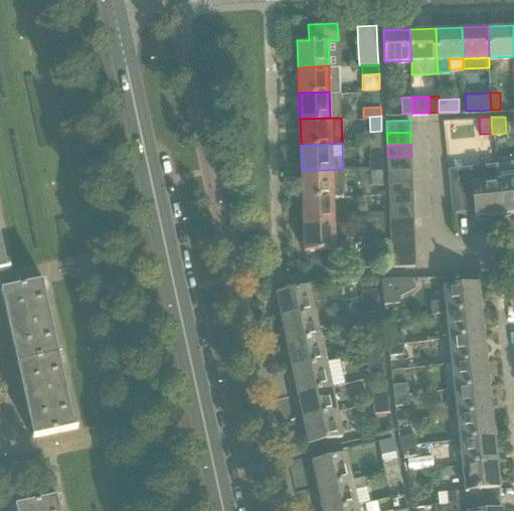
[(381,147),(369,147),(370,170),(382,170),(381,147)]
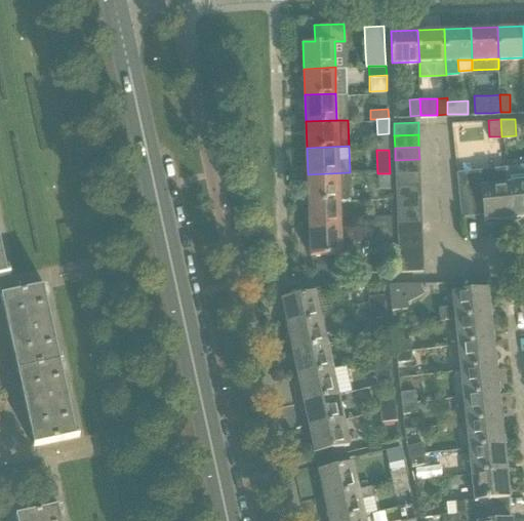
[(395,160),(396,172),(419,171),(419,159),(395,160)]
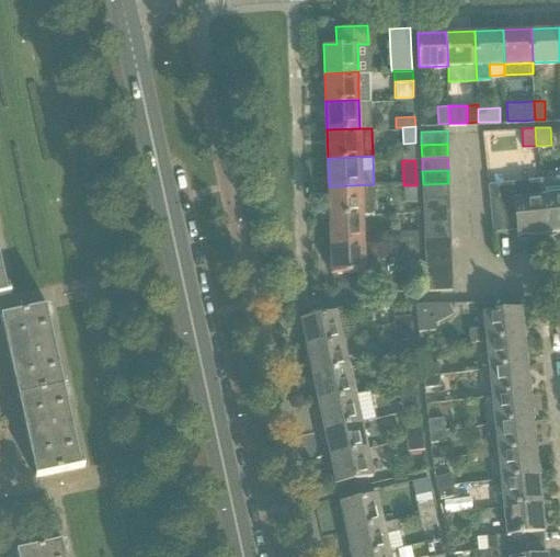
[(559,174),(539,177),(539,178),(541,195),(546,232),(559,230),(559,174)]
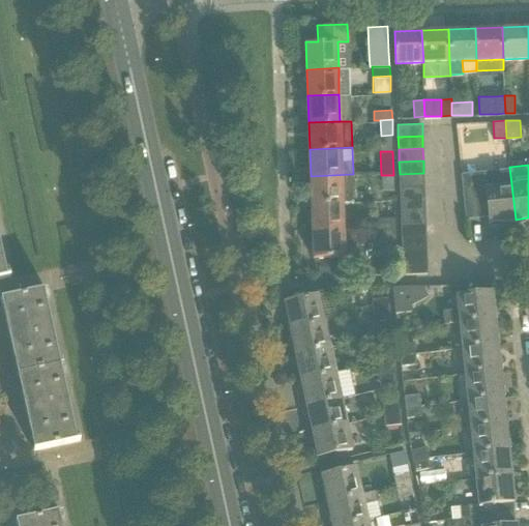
[(466,217),(488,215),(489,223),(516,220),(511,184),(509,168),(483,171),(462,174),(466,217)]
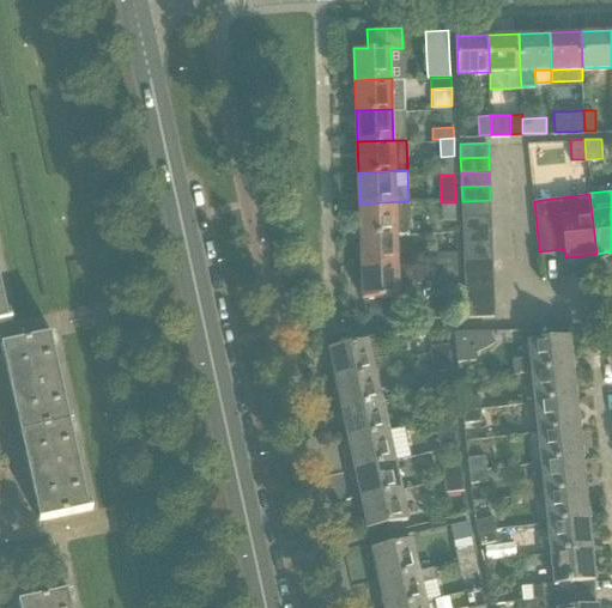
[(462,201),(462,216),(491,214),(490,200),(462,201)]
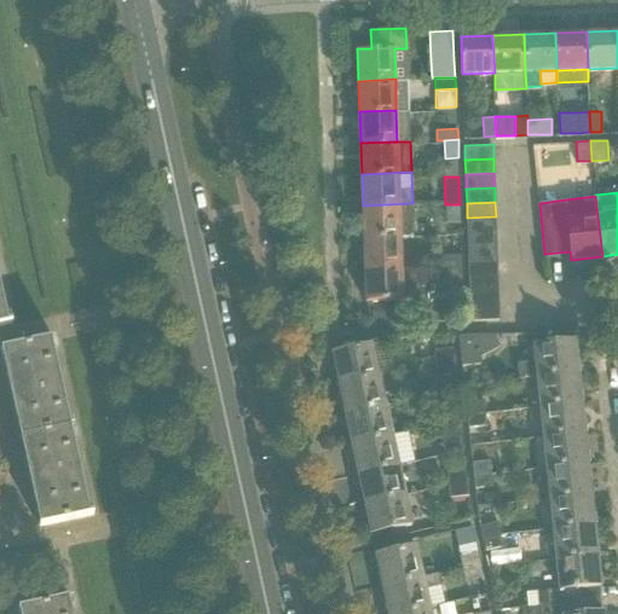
[(363,206),(364,236),(400,235),(413,235),(413,203),(363,206)]
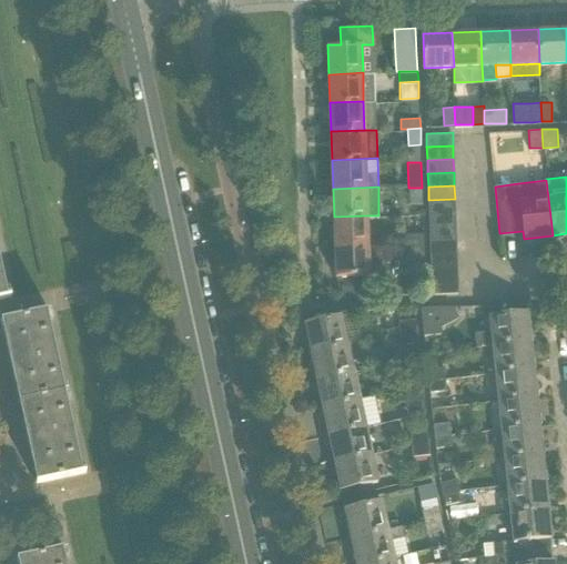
[(422,188),(408,188),(409,203),(423,203),(422,188)]
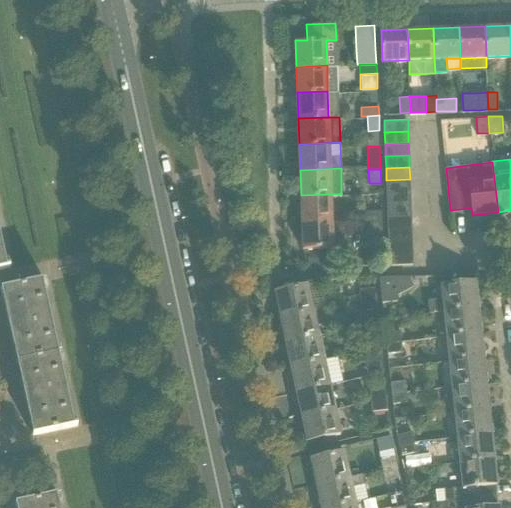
[(386,180),(387,192),(410,191),(410,179),(386,180)]
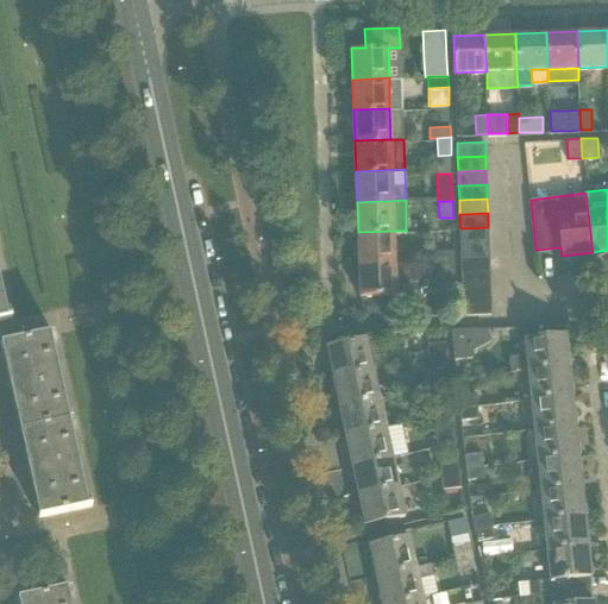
[(461,228),(461,243),(489,241),(488,227),(461,228)]
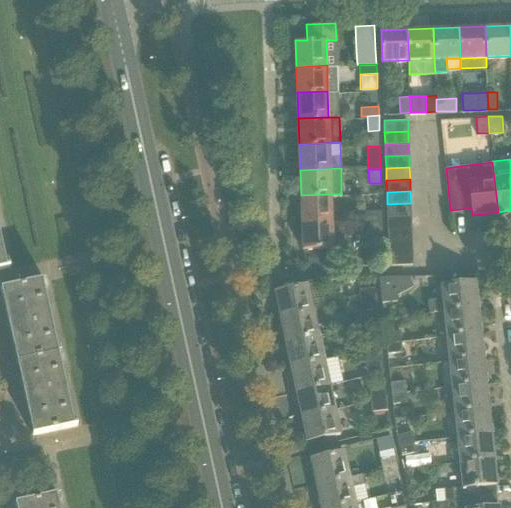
[(301,195),(302,221),(332,220),(331,194),(301,195)]
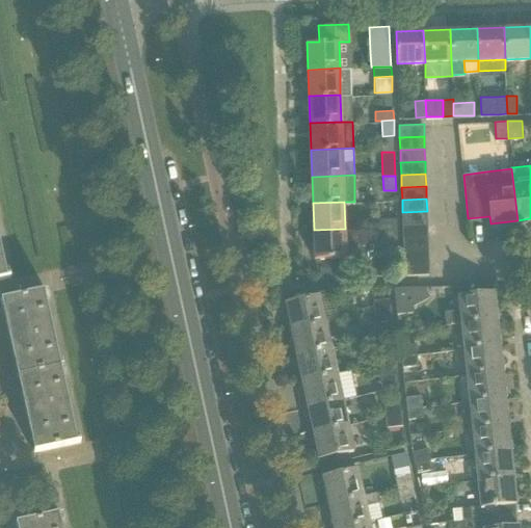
[(402,212),(402,225),(427,223),(427,211),(402,212)]
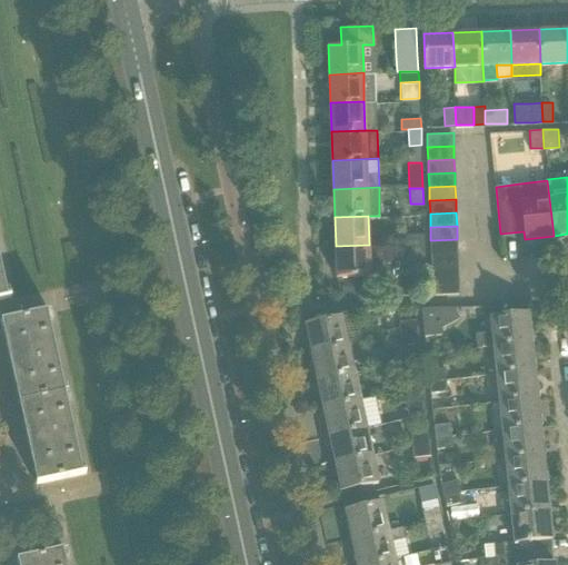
[(405,233),(406,244),(425,243),(424,233),(405,233)]
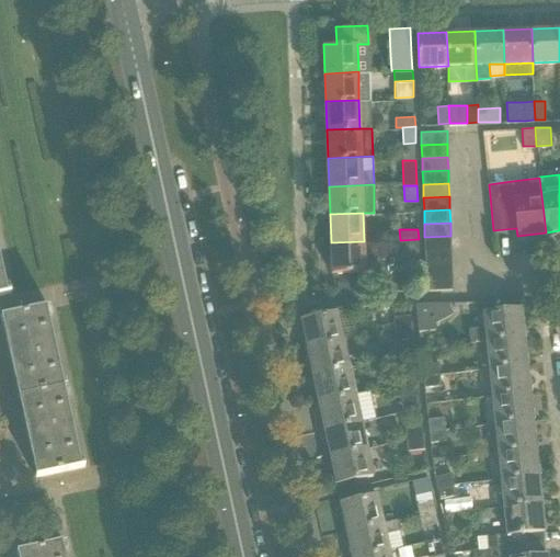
[(424,237),(425,250),(452,249),(450,236),(424,237)]
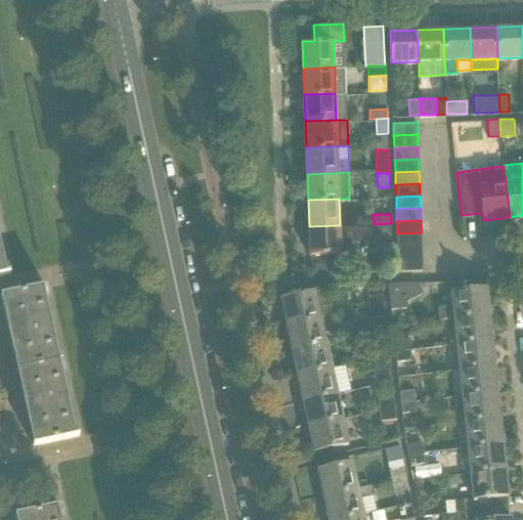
[(391,223),(374,224),(374,235),(391,234),(391,223)]
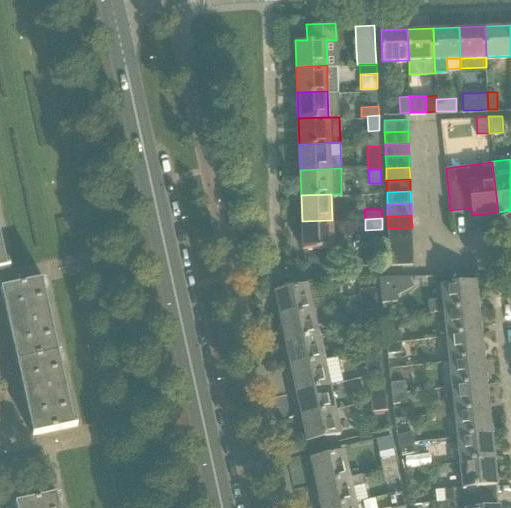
[(332,220),(302,221),(303,248),(308,248),(329,247),(333,247),(332,220)]
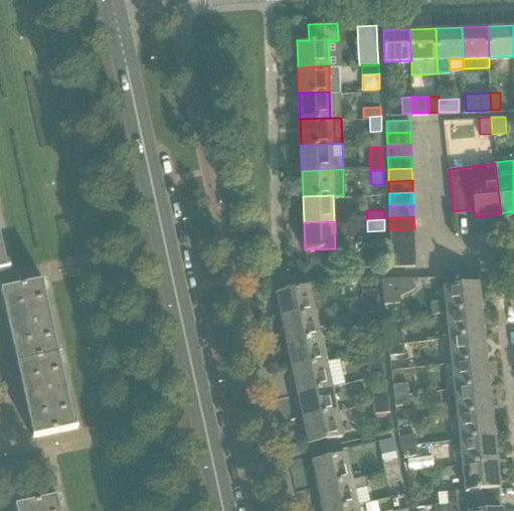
[(390,229),(390,241),(414,240),(414,228),(390,229)]
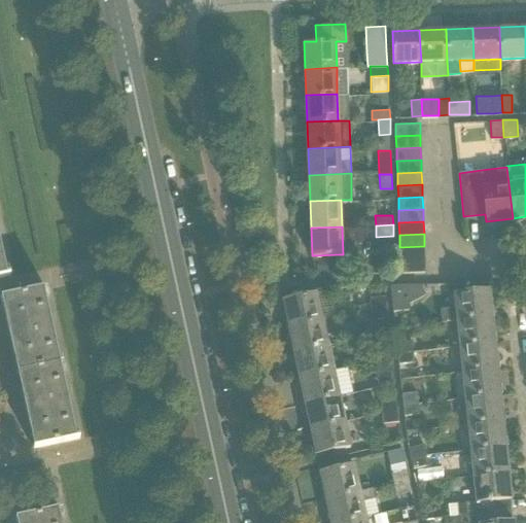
[(399,247),(400,259),(425,258),(424,246),(399,247)]
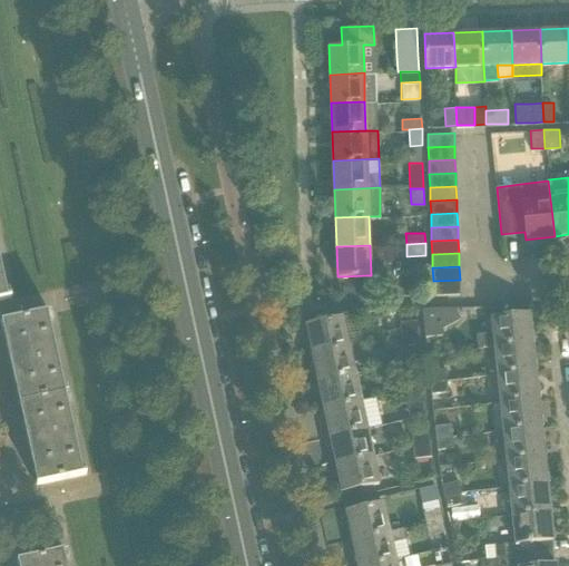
[(366,275),(343,276),(344,295),(368,295),(366,275)]
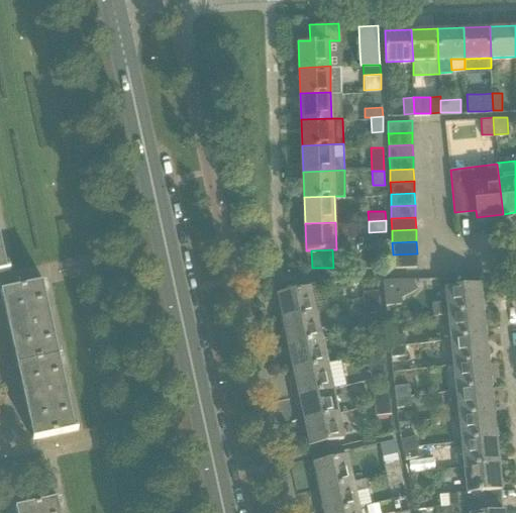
[(417,253),(393,254),(393,267),(417,266),(417,253)]
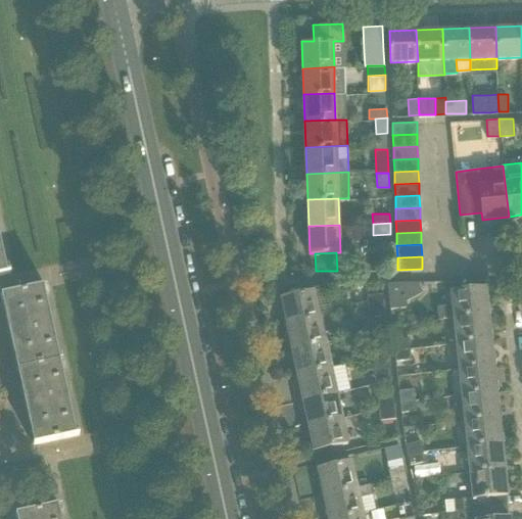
[(0,274),(10,272),(10,271),(3,272),(0,258),(0,274)]
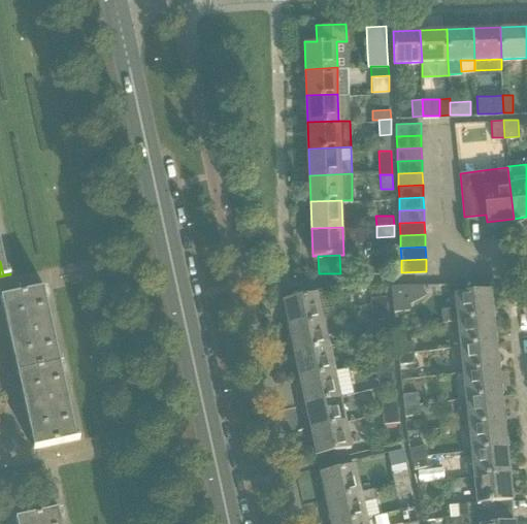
[(420,284),(391,286),(394,309),(409,308),(409,301),(425,294),(420,284)]
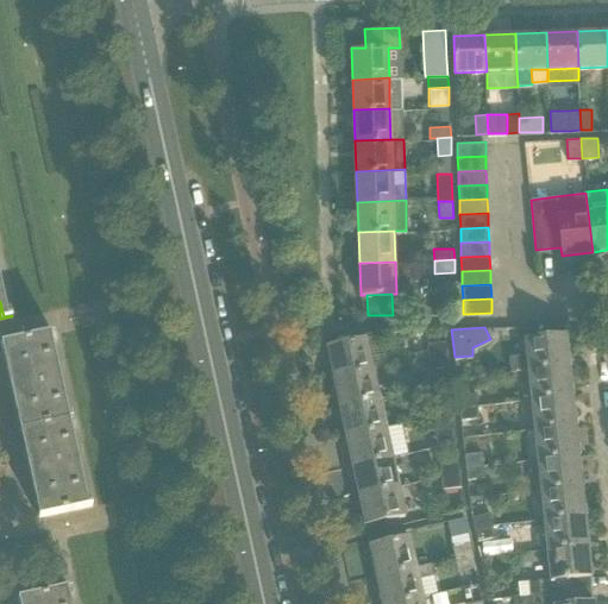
[(2,343),(22,431),(69,420),(68,419),(66,420),(46,335),(55,333),(55,332),(2,343)]
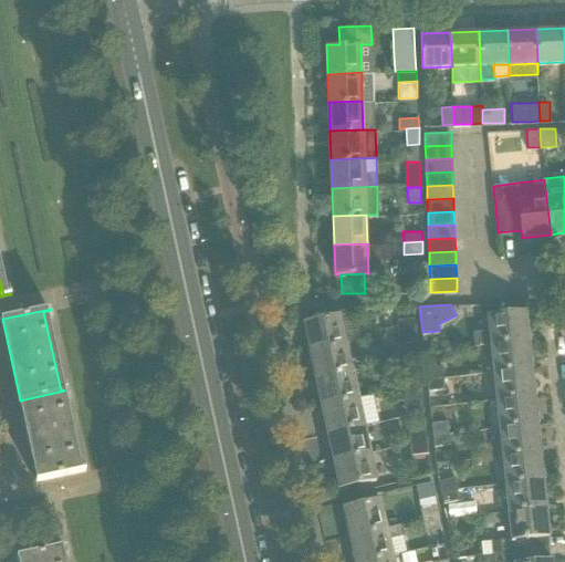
[(475,345),(490,343),(527,340),(525,311),(487,314),(489,330),(474,331),(475,345)]
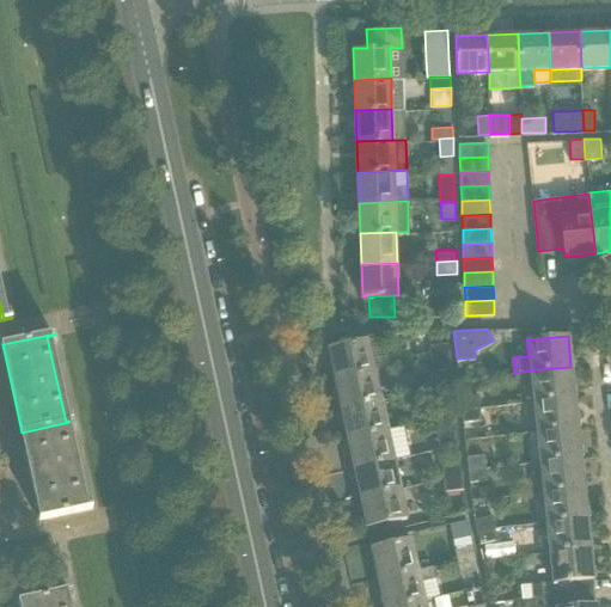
[(328,348),(335,378),(376,368),(368,338),(328,348)]
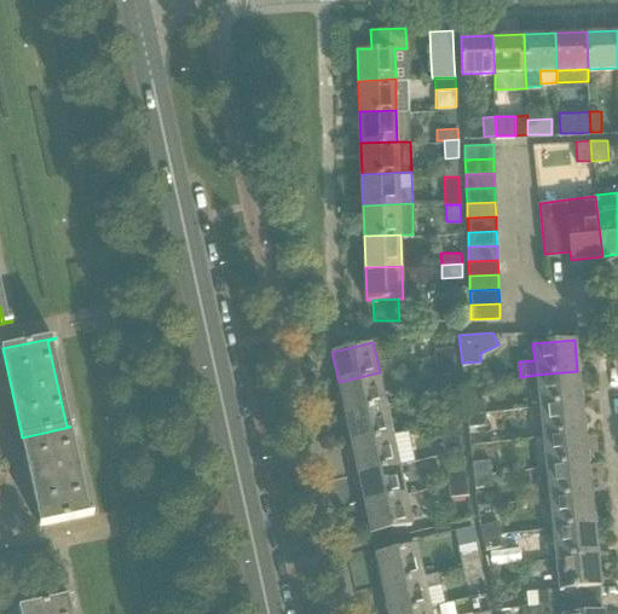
[(434,348),(435,360),(455,359),(454,346),(434,348)]
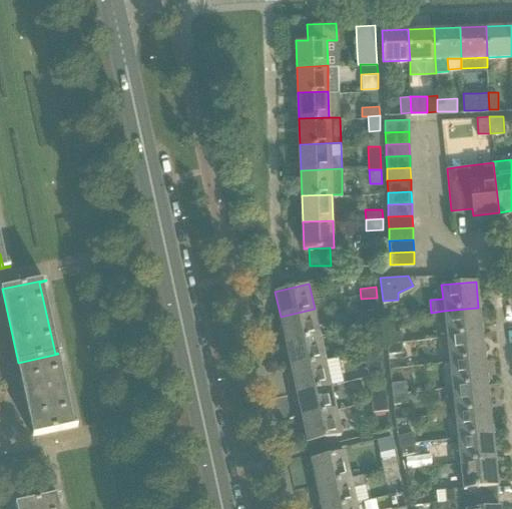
[(377,298),(361,299),(363,310),(378,308),(377,298)]
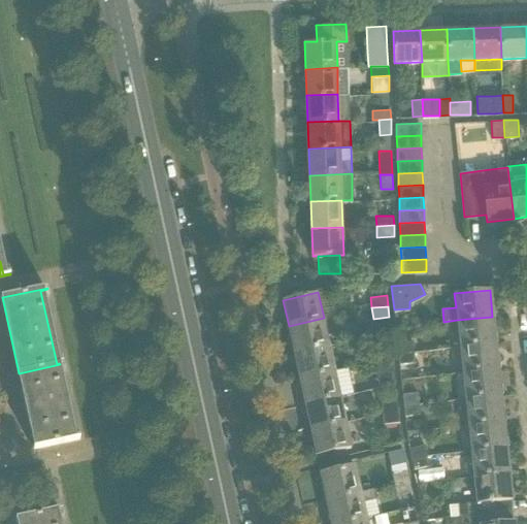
[(457,320),(460,346),(495,342),(492,317),(457,320)]
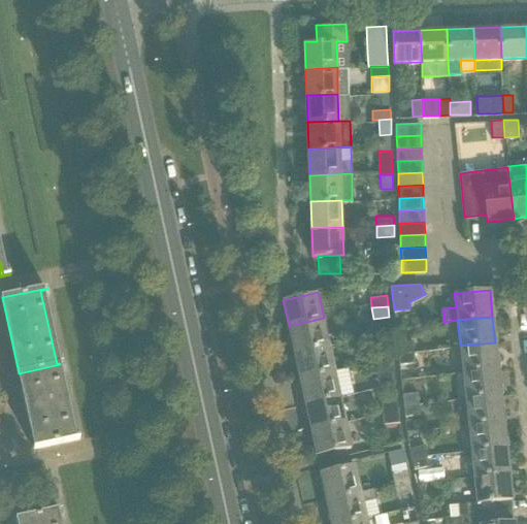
[(289,326),(295,351),(329,344),(324,318),(289,326)]
